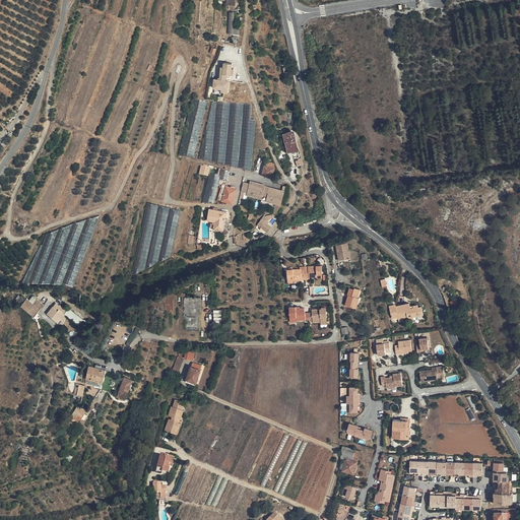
[(232,63),(223,62),(223,67),(222,79),(219,79),(214,79),(213,88),(221,88),(229,89),(229,80),(230,74),(233,74),(234,68),(232,68),(232,63)]
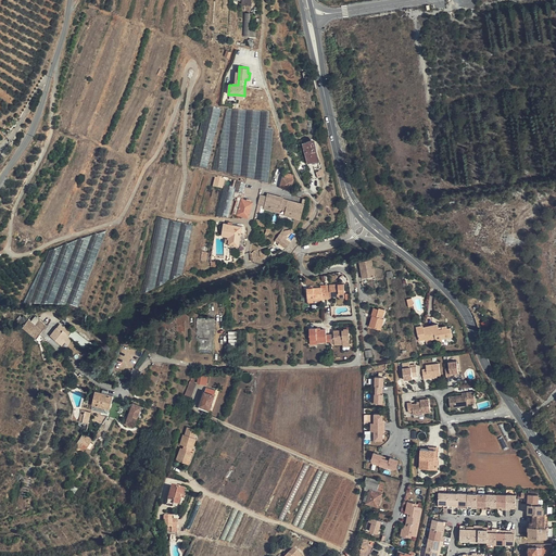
[(191,165),(206,168),(220,109),(206,105),(191,165)]
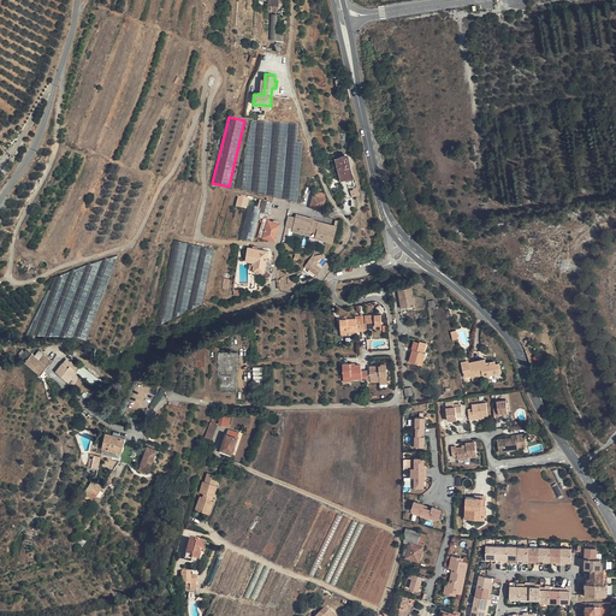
[(236,188),(296,203),(302,143),(296,143),(298,124),(252,120),(236,188)]
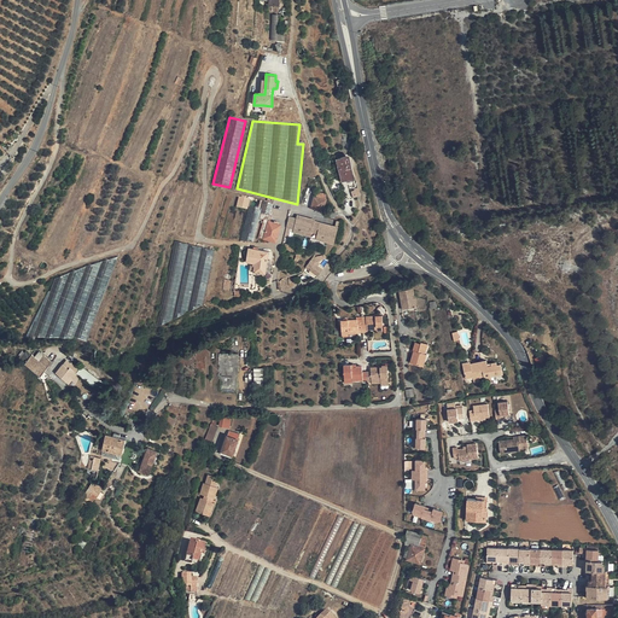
[(348,157),(338,159),(343,180),(354,178),(348,157)]
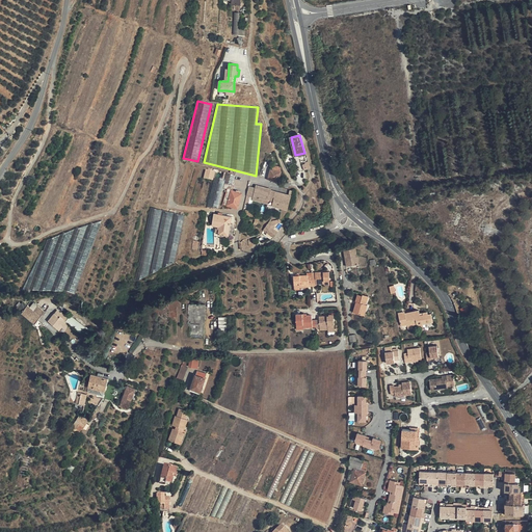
[(281,167),(272,165),(268,179),(278,182),(281,173),(281,167)]
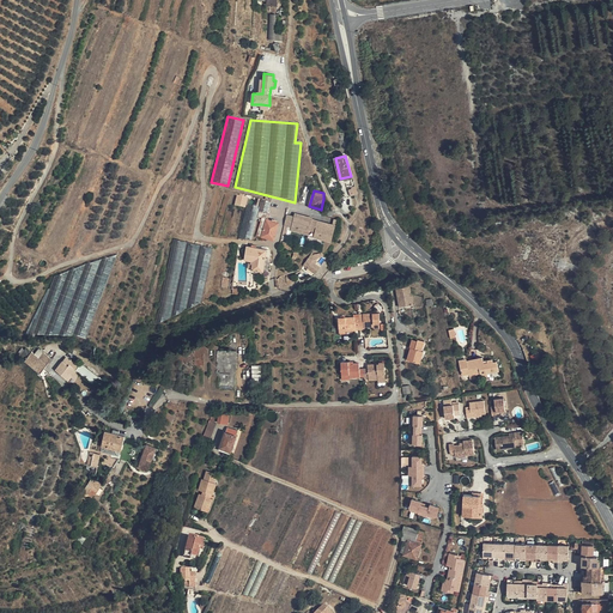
[(241,198),(241,196),(237,195),(235,205),(244,208),(248,198),(242,196),(242,198),(241,198)]
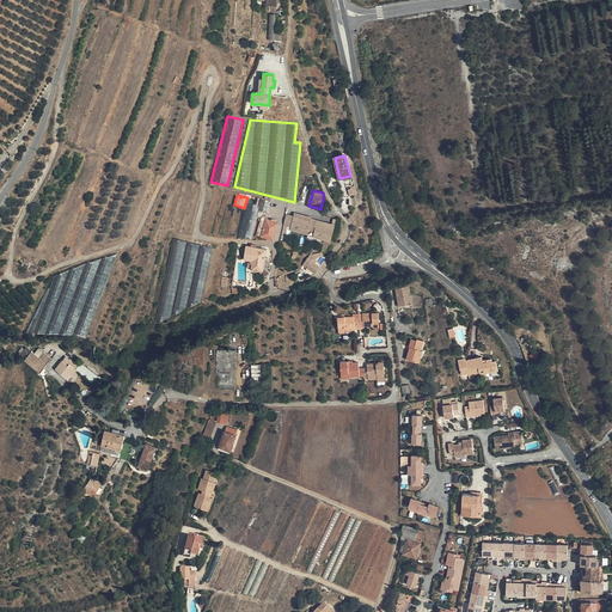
[(257,212),(258,212),(267,214),(269,203),(259,200),(258,207),(257,212)]
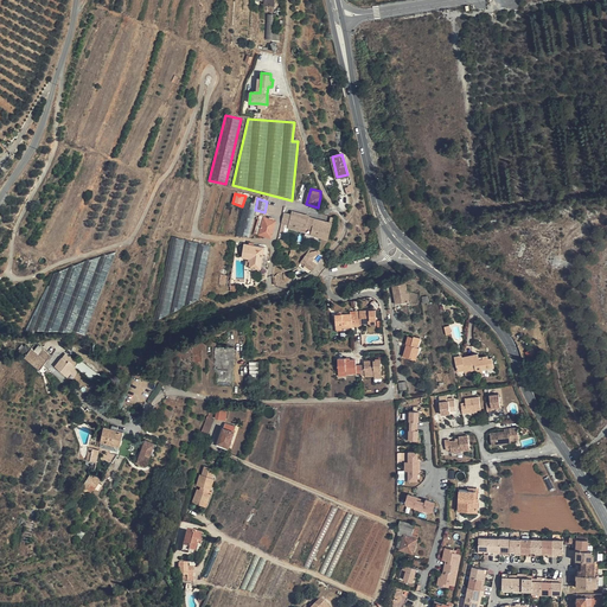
[(256,205),(244,203),(236,237),(249,238),(255,210),(256,205)]
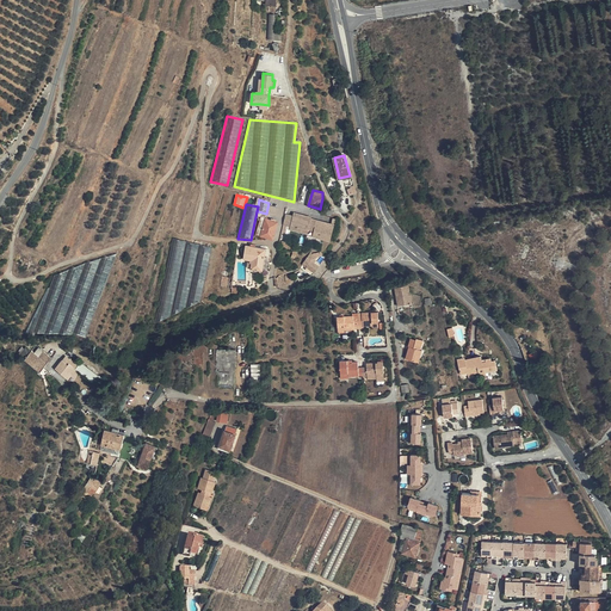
[(266,214),(258,211),(257,216),(260,217),(255,235),(273,240),(278,222),(267,218),(269,214),(266,214)]
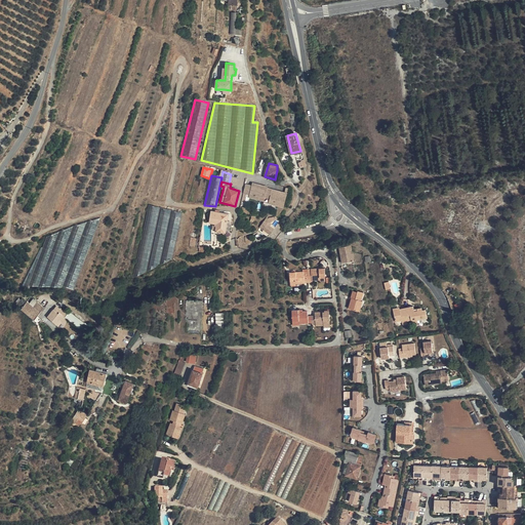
[(267,187),(252,183),(251,185),(249,194),(256,196),(256,194),(265,197),(266,194),(267,188),(267,187)]
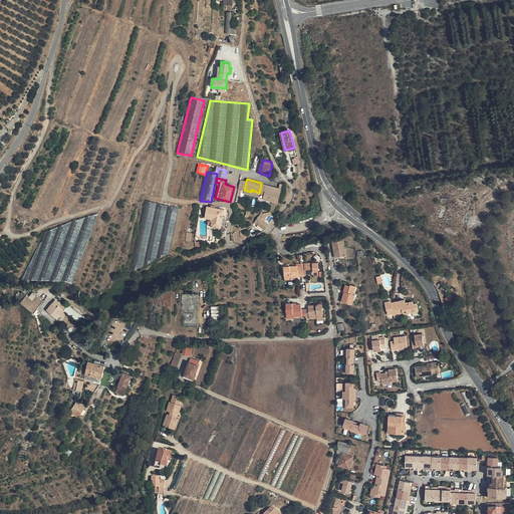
[(278,189),(266,185),(263,194),(263,196),(269,198),(270,197),(278,199),(282,185),(279,184),(278,189)]
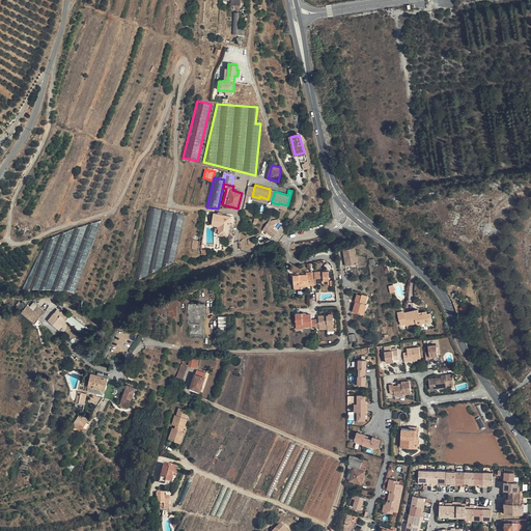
[(148,275),(162,211),(150,207),(135,281),(148,275)]
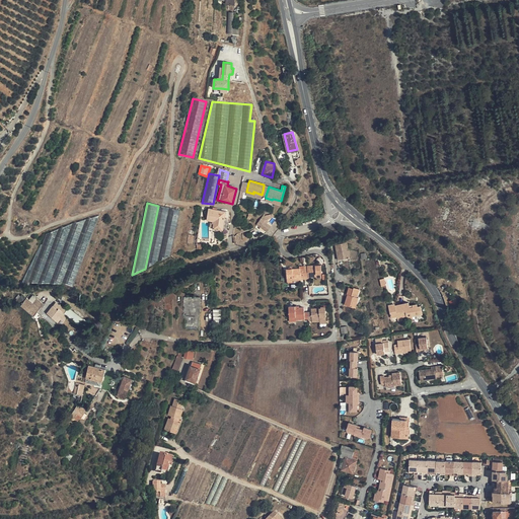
[(169,208),(158,206),(145,269),(157,262),(169,208)]
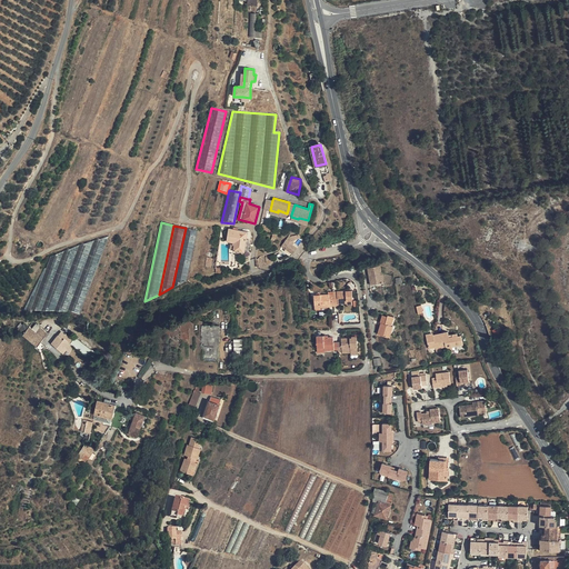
[(198,230),(186,228),(172,287),(187,280),(198,230)]
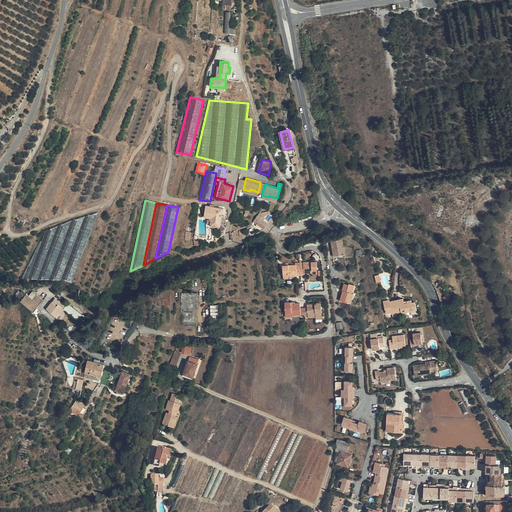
[(223,208),(206,205),(204,217),(210,217),(210,219),(208,219),(207,224),(220,226),(223,208)]
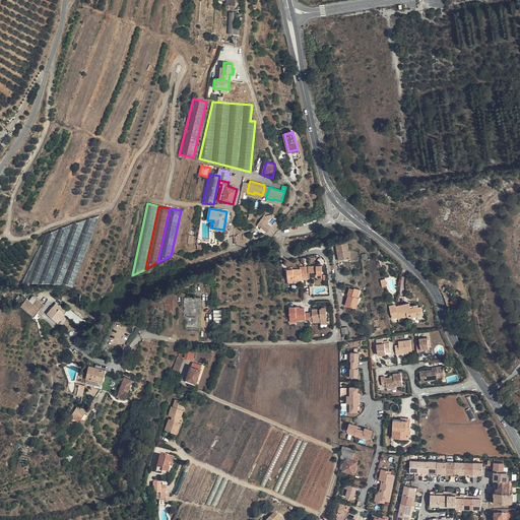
[(73,223),(46,235),(43,246),(41,245),(22,282),(27,285),(28,282),(62,283),(63,282),(73,286),(100,215),(73,223)]
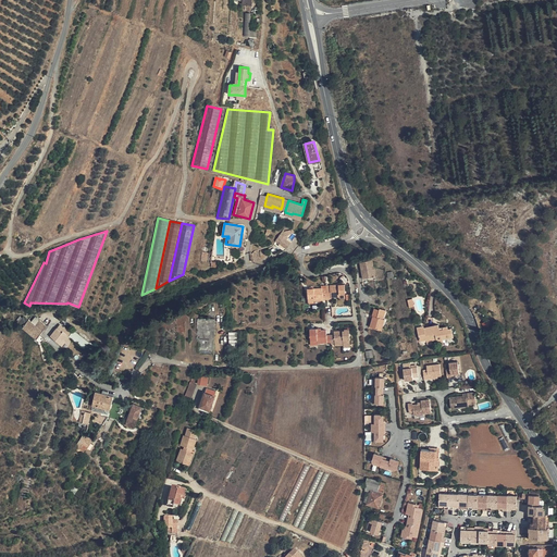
[(291,243),(283,237),(285,236),(283,232),(280,235),(281,235),(276,242),(287,248),(291,243)]
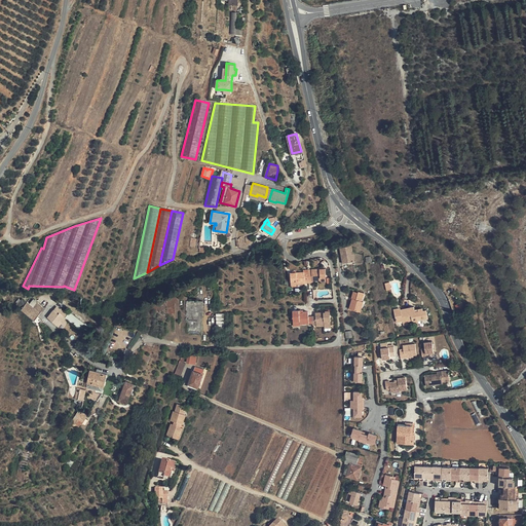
[(344,257),(342,257),(343,263),(354,261),(351,245),(341,247),(341,252),(343,252),(344,257)]
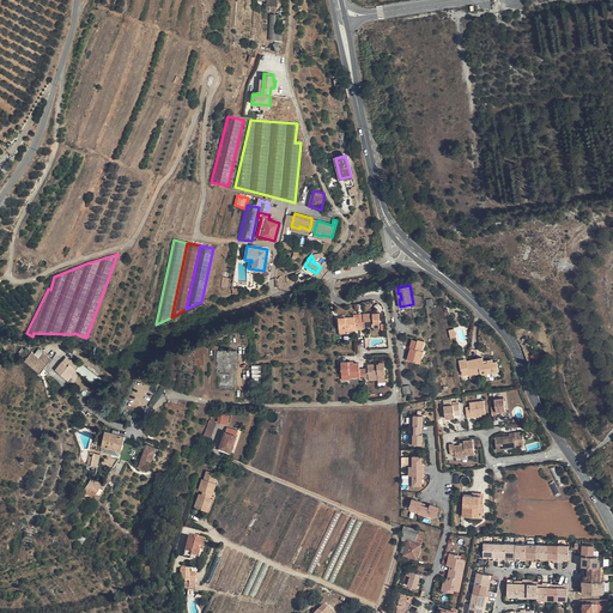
[(374,323),(380,323),(380,313),(359,314),(359,315),(354,315),(354,316),(339,317),(339,328),(346,328),(346,331),(360,329),(360,327),(374,327),(374,323)]
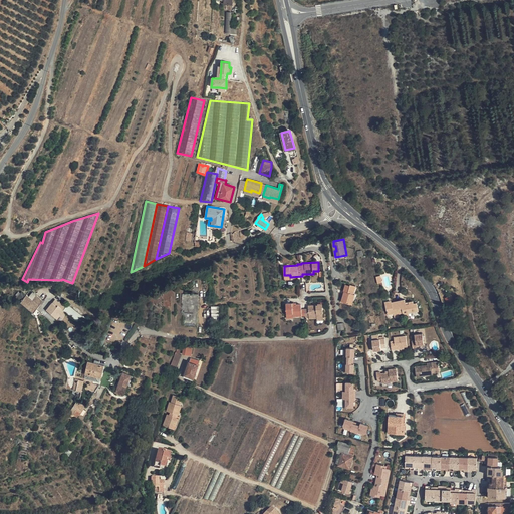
[(349,299),(354,298),(355,294),(353,294),(356,286),(350,284),(350,285),(345,284),(343,291),(344,291),(346,291),(345,294),(343,294),(341,301),(348,303),(349,299)]
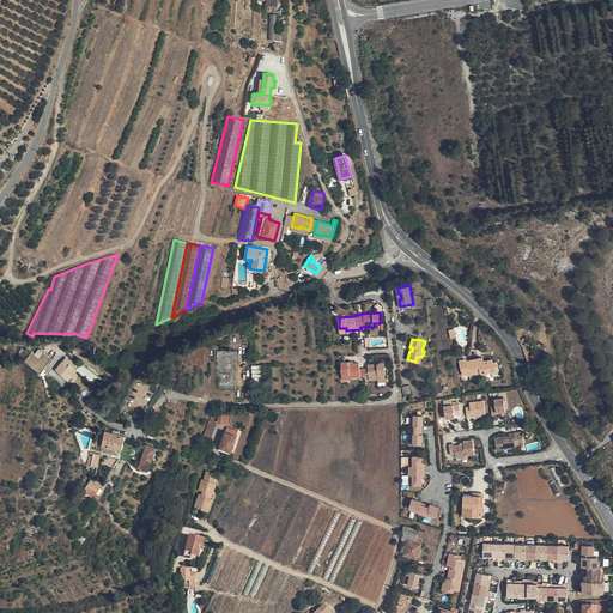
[(52,359),(43,353),(41,357),(36,353),(35,354),(29,350),(24,350),(24,351),(22,349),(17,354),(19,357),(20,356),(25,360),(24,362),(41,374),(43,371),(52,359)]
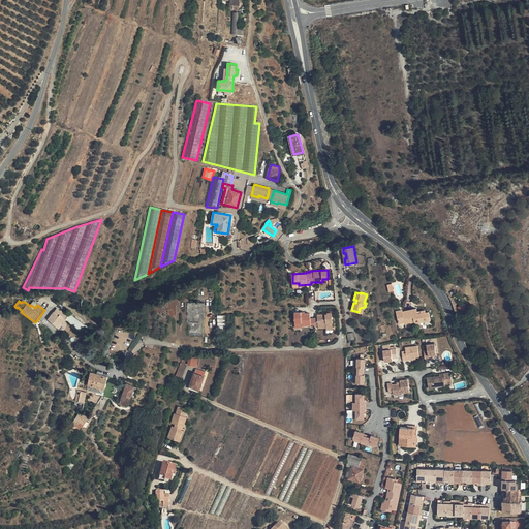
[(205,303),(188,302),(187,322),(188,322),(187,335),(204,336),(205,303)]
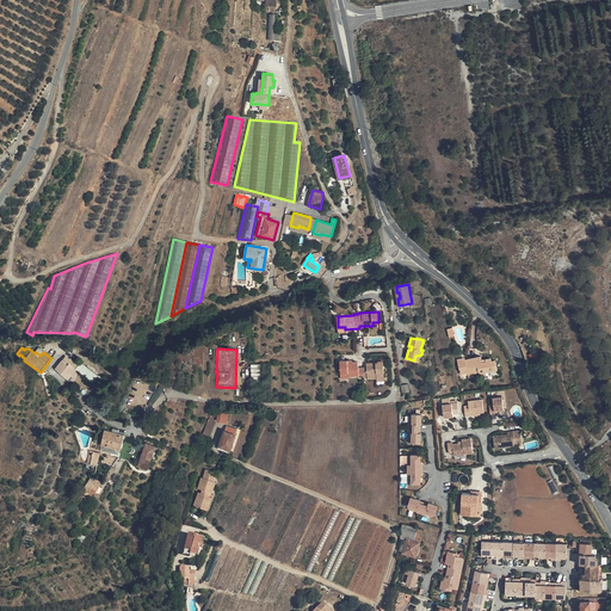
[(464,360),(463,358),(457,359),(461,374),(468,372),(468,374),(474,372),(479,372),(480,376),(486,375),(486,372),(498,370),(495,359),(492,360),(491,358),(486,359),(486,362),(482,363),(482,360),(481,356),(464,360)]
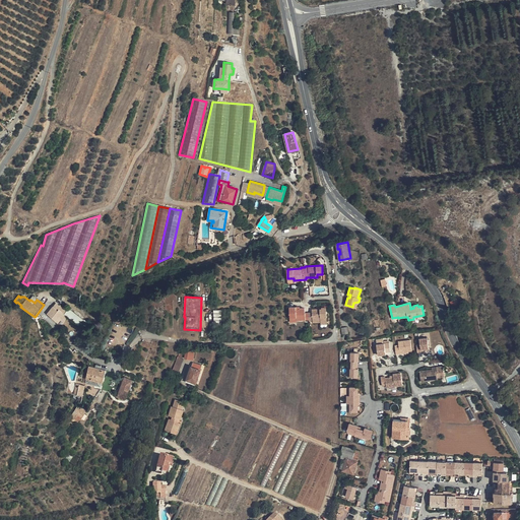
[(68,316),(65,314),(64,313),(68,308),(65,306),(63,308),(60,306),(59,306),(56,304),(47,314),(58,323),(61,319),(64,322),(68,316)]
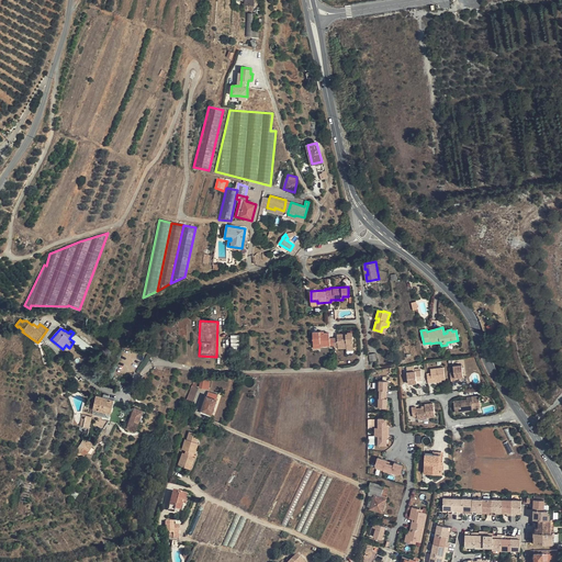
[(319,334),(319,332),(313,332),(314,344),(319,344),(319,346),(334,346),(334,338),(329,338),(329,333),(324,333),(319,334)]
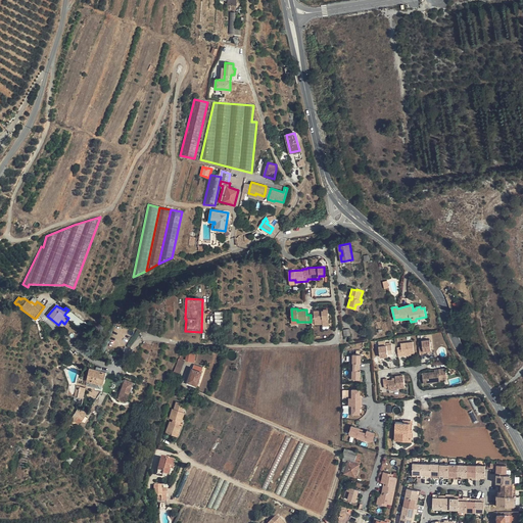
[(324,310),(321,311),(314,311),(314,315),(315,323),(323,323),(323,324),(329,324),(328,308),(324,308),(324,310)]
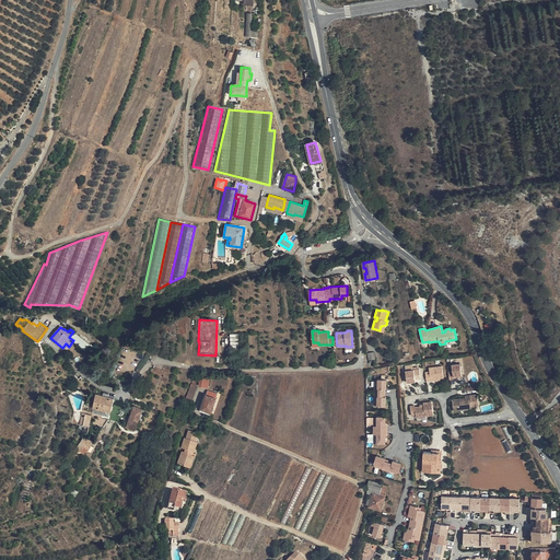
[(73,340),(86,350),(91,343),(74,331),(70,338),(73,340)]
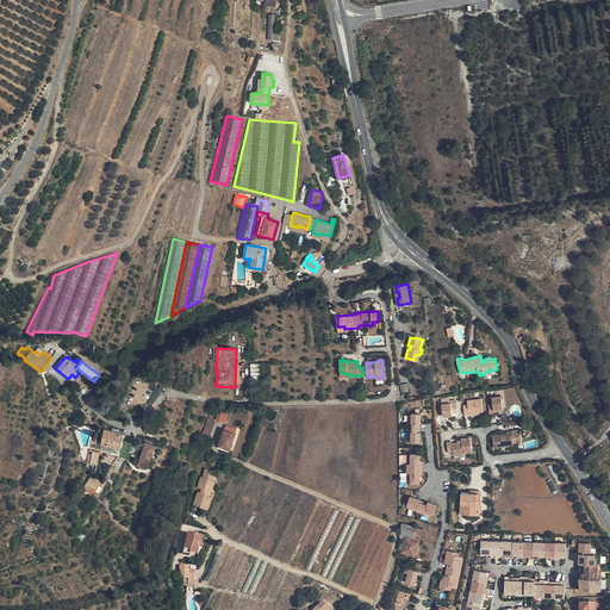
[(503,409),(502,396),(492,397),(492,404),(487,404),(489,414),(493,412),(493,410),(503,409)]
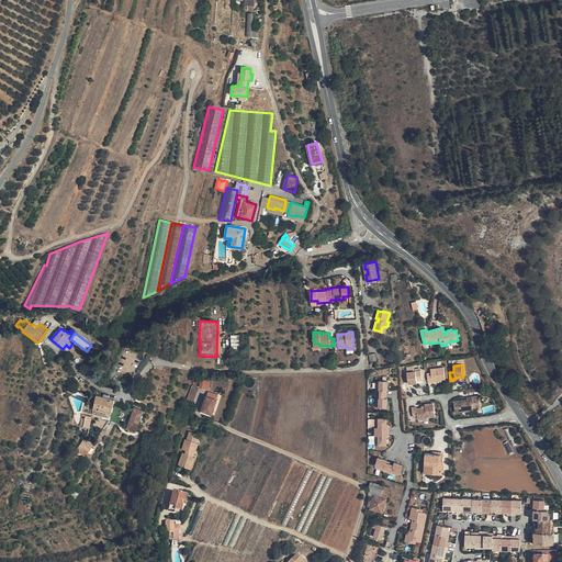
[(445,379),(444,368),(429,369),(429,373),(426,373),(427,383),(431,382),(431,380),(440,379),(445,379)]
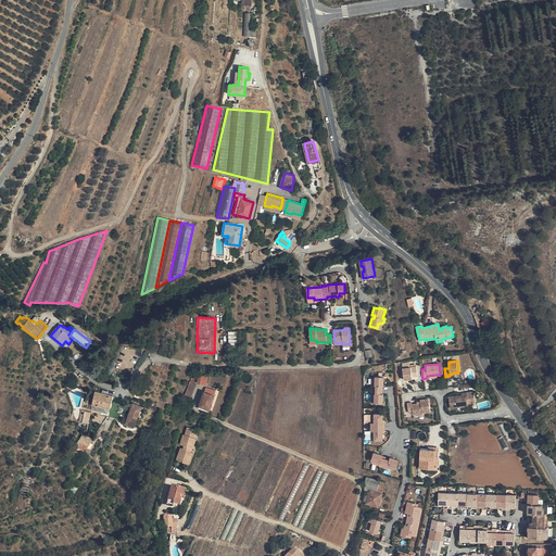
[(416,366),(403,368),(404,380),(412,379),(412,376),(417,376),(416,366)]
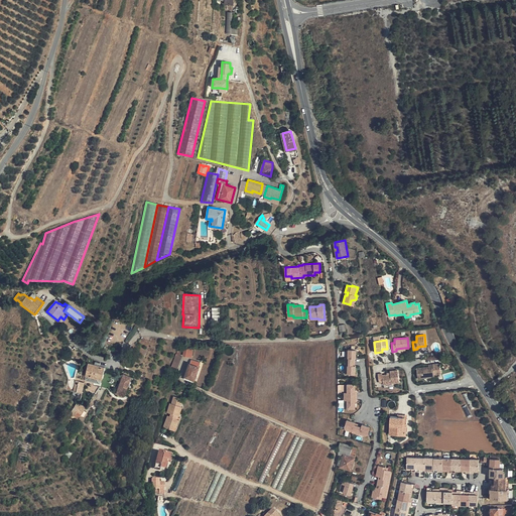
[(345,358),(345,362),(354,362),(353,358),(356,358),(356,350),(348,350),(348,351),(348,358),(346,358),(345,358)]
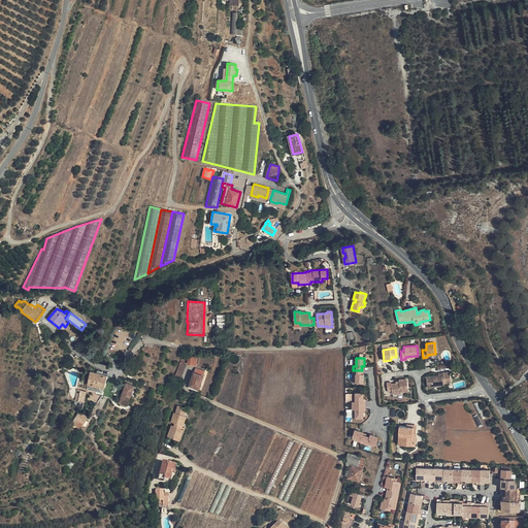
[(184,364),(180,362),(175,374),(182,376),(187,365),(184,364)]
